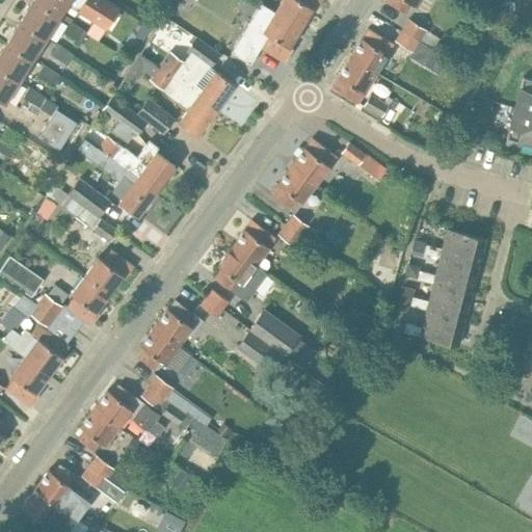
[(31,0),(20,20),(46,36),(59,16),(34,0),(31,0)]
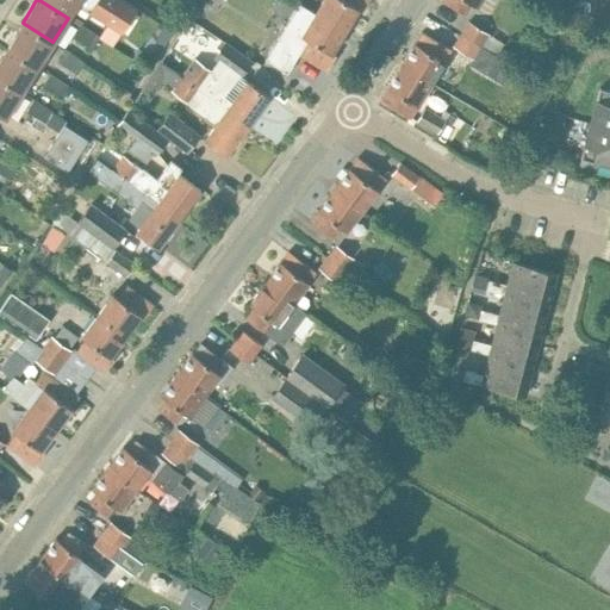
[(39,0),(68,18),(76,5),(120,33),(137,7),(125,0),(39,0)]
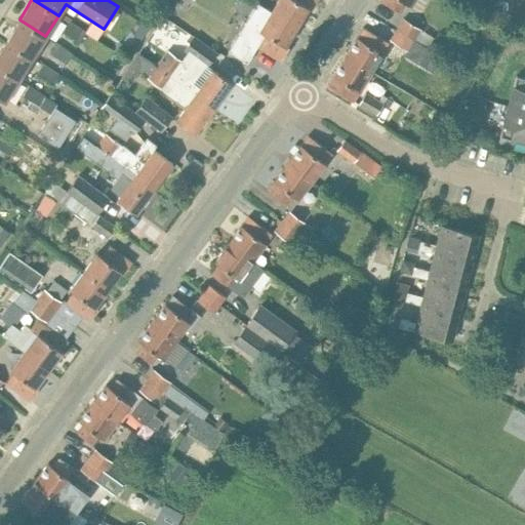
[(317,0),(277,0),(270,11),(296,27),(308,8),(312,10),(317,0)]
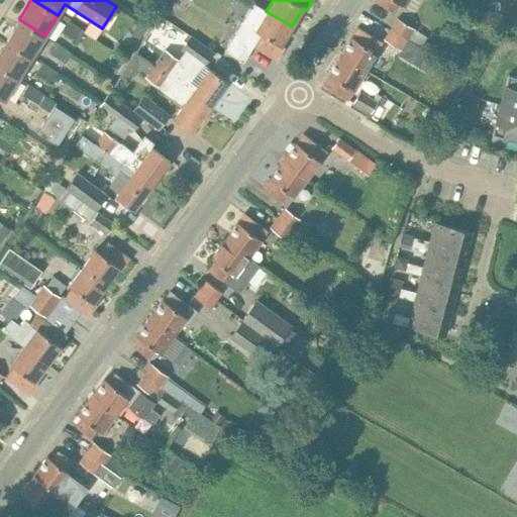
[(405,5),(407,0),(374,0),(395,13),(401,3),(405,5)]
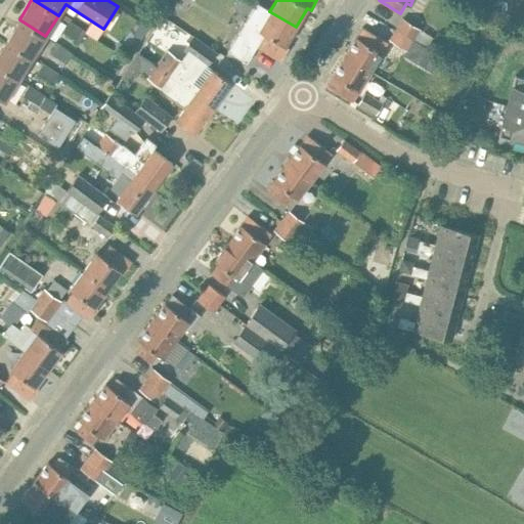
[(285,44),(296,27),(269,11),(259,30),(262,32),(254,45),(280,60),(289,46),(285,44)]
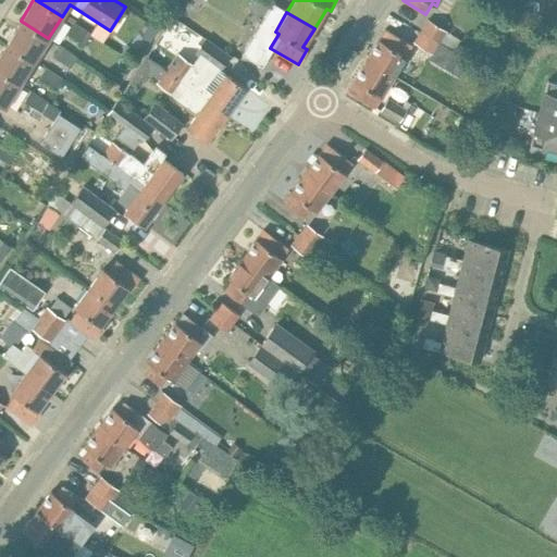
[(419,29),(453,50),(459,39),(446,32),(447,31),(426,19),(419,29)]
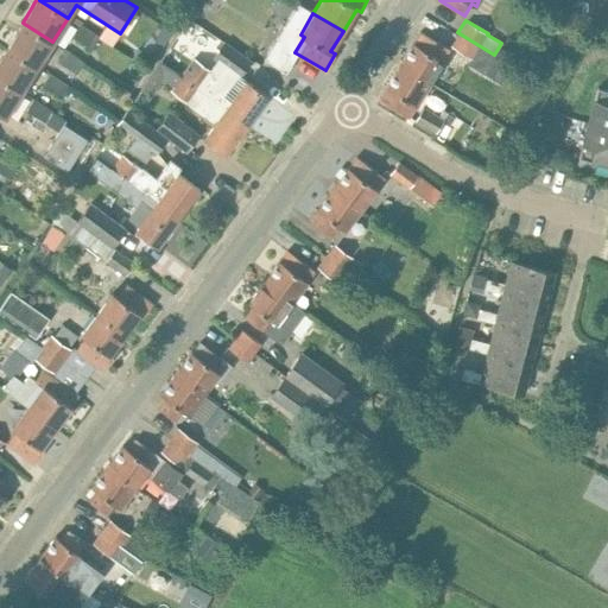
[(23,23),(7,48),(37,67),(52,42),(23,23)]
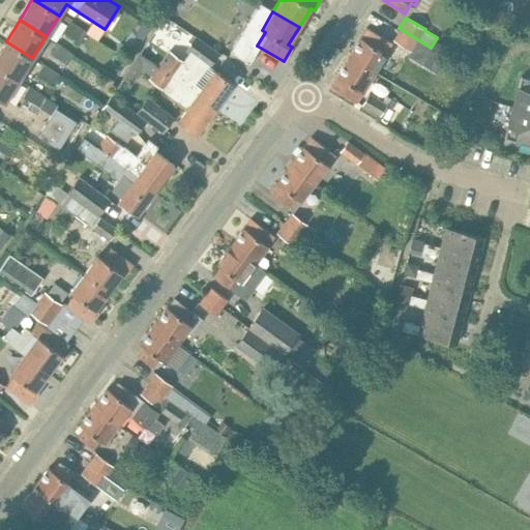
[(69,21),(62,31),(80,42),(86,32),(69,21)]
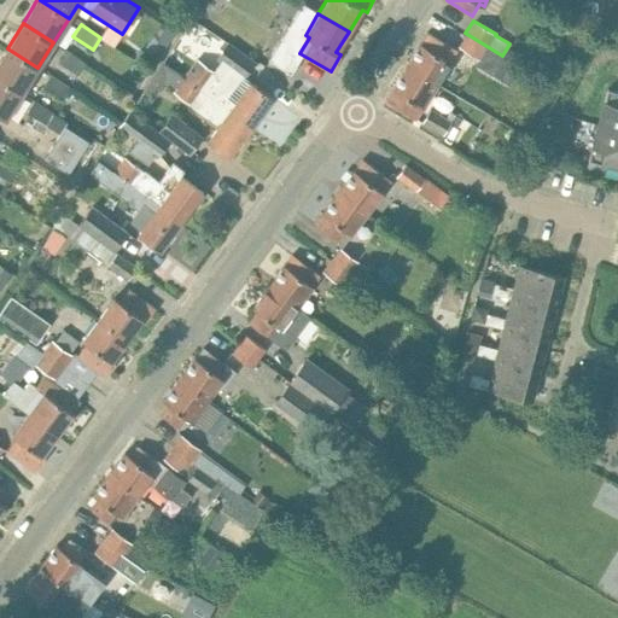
[(175,33),(165,28),(156,42),(165,47),(175,33)]
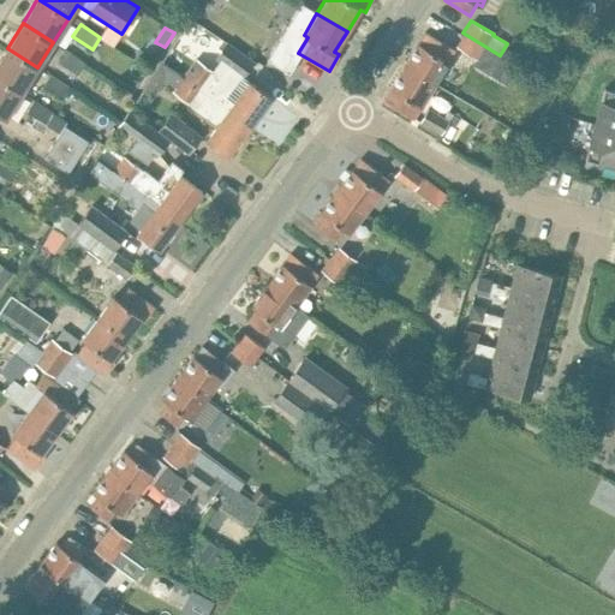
[(404,65),(435,83),(448,61),(455,49),(424,31),(404,65)]
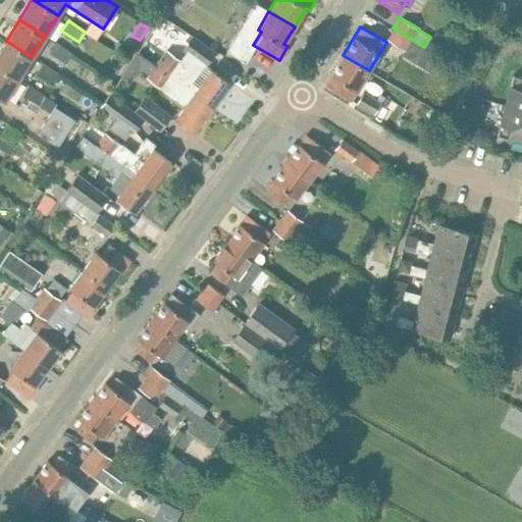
[(418,57),(424,47),(393,28),(386,39),(406,50),(418,57)]
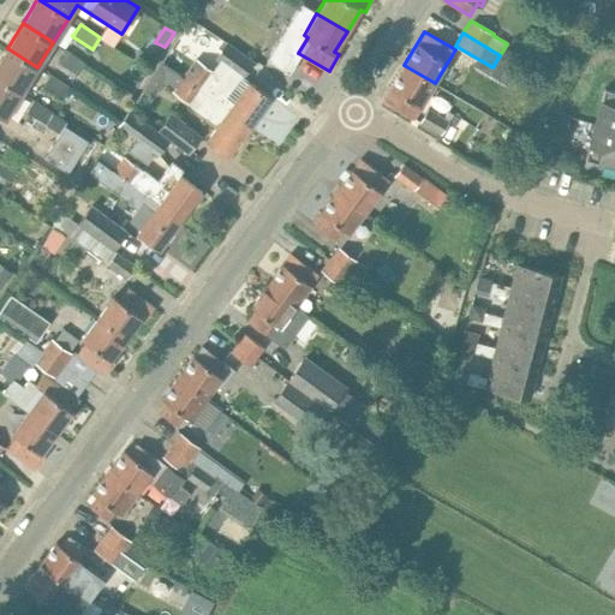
[(162,60),(249,126),(270,97),(243,77),(255,61),(227,41),(214,58),(218,60),(212,70),(195,58),(186,71),(166,55),(162,60)]
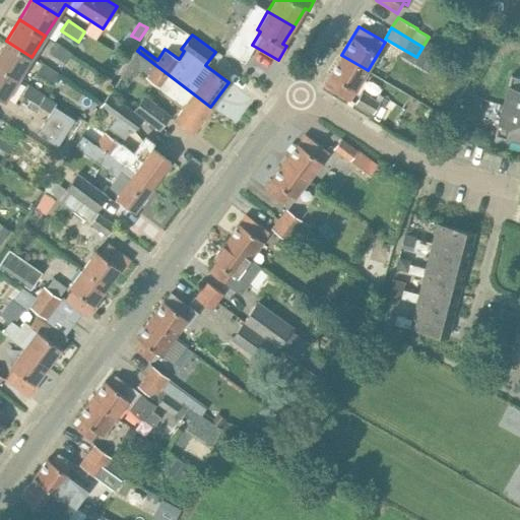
[(6,41),(0,49),(0,66),(18,78),(31,57),(6,41)]
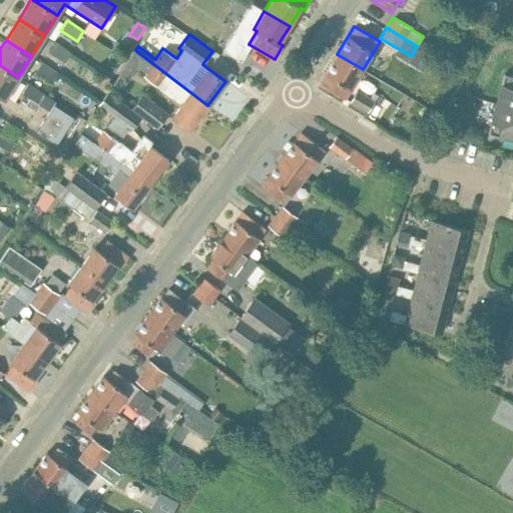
[(55,41),(48,51),(64,61),(70,51),(55,41)]
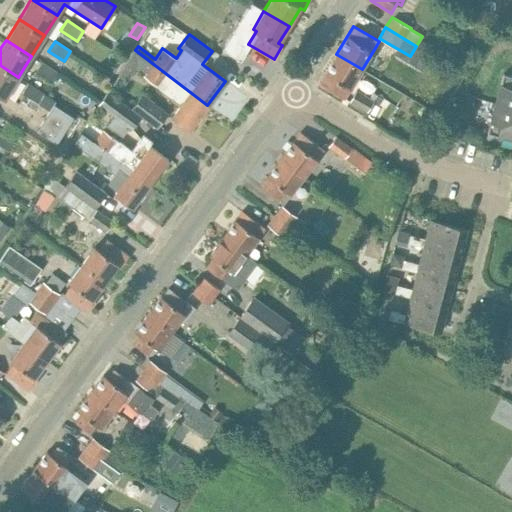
[(207,105),(135,50),(108,91),(116,97),(137,67),(145,73),(144,75),(159,87),(158,88),(171,98),(170,100),(178,106),(172,115),(189,128),(207,105)]
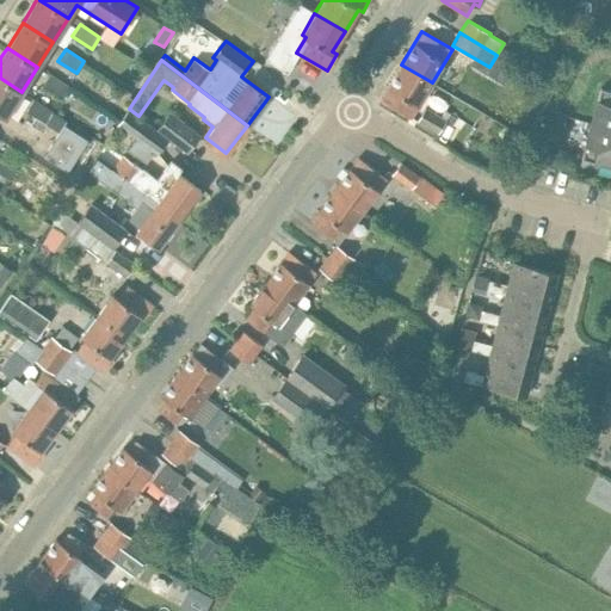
[(432,82),(401,65),(381,99),(411,117),(418,105),(432,82)]
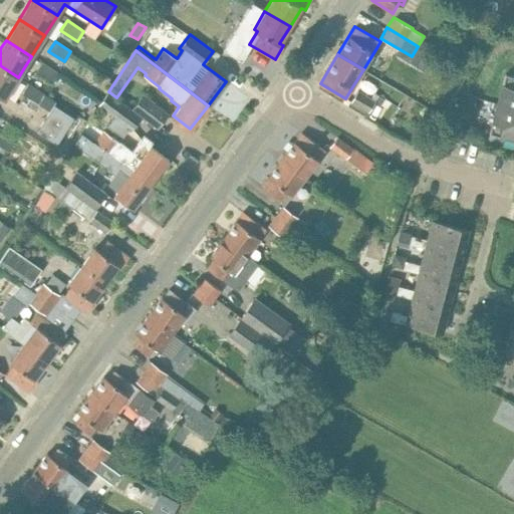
[(41,61),(34,72),(51,82),(57,72),(41,61)]
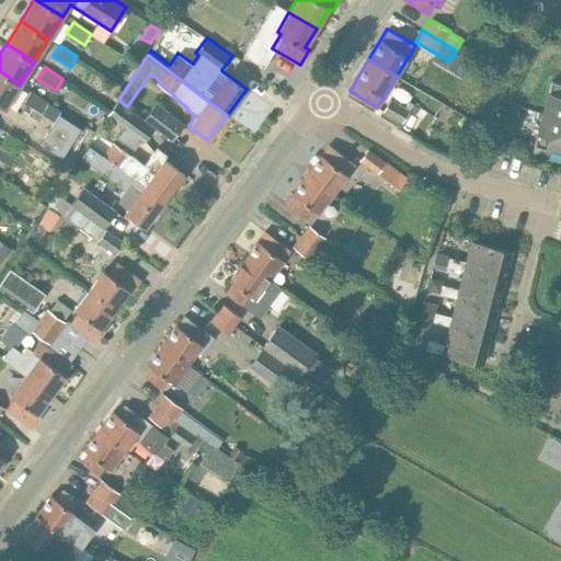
[(20,84),(0,71),(0,103),(6,107),(20,84)]
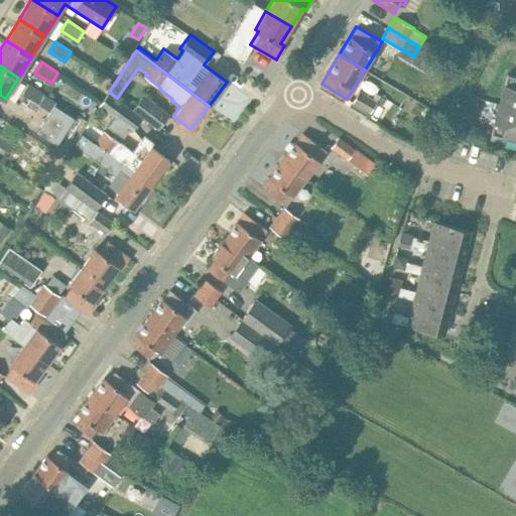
[(515,76),(508,74),(491,133),(515,140),(515,76)]
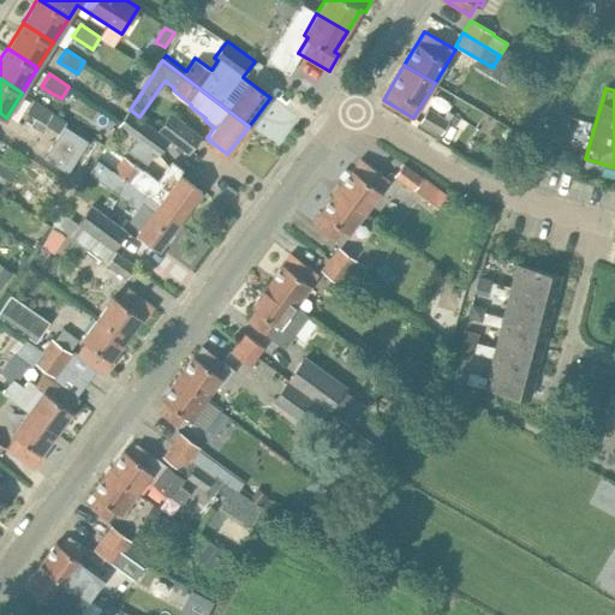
[(53,111),(34,99),(27,112),(46,124),(53,111)]
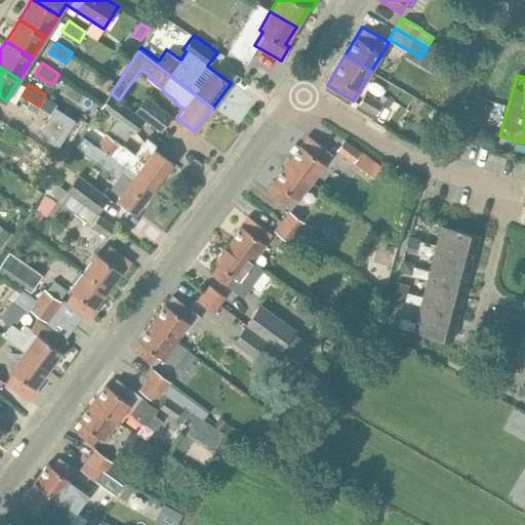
[(375,115),(382,103),(365,91),(357,104),(375,115)]
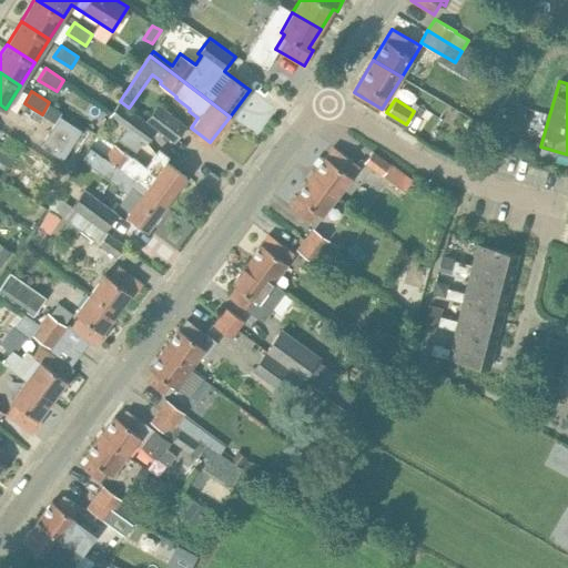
[(129,108),(120,101),(119,100),(108,115),(145,144),(156,129),(158,129),(145,120),(144,120),(129,108)]
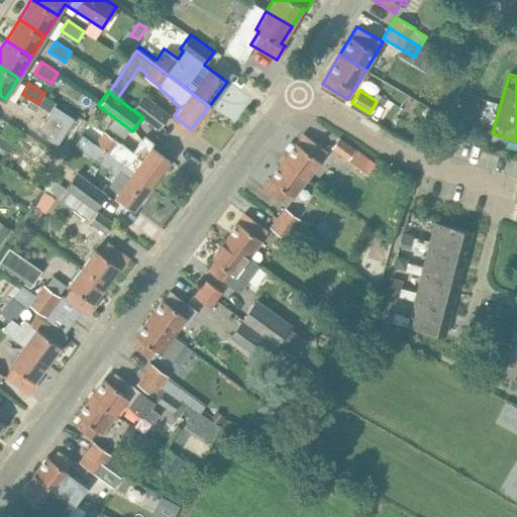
[(143,117),(142,117),(159,129),(170,114),(143,94),(132,109),(143,117)]
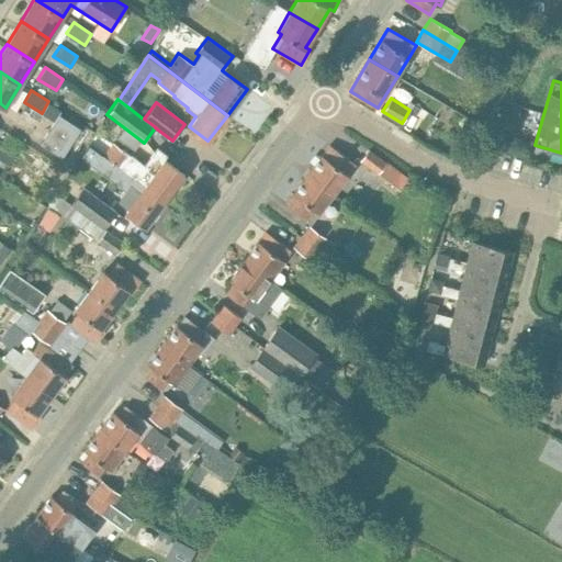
[(41,144),(63,157),(80,127),(59,114),(41,144)]
